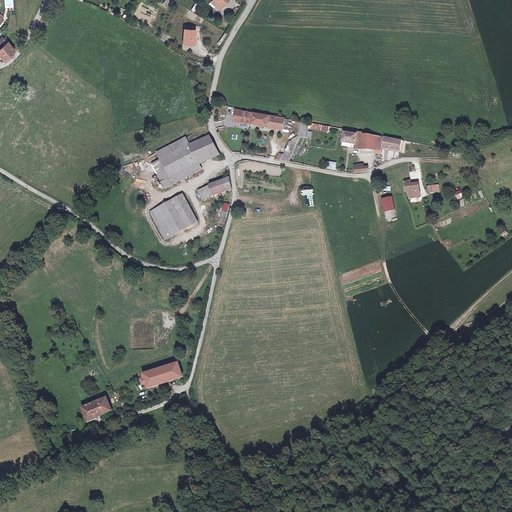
[(212,0),(211,1),(216,5),(220,8),(226,0),(212,0)]
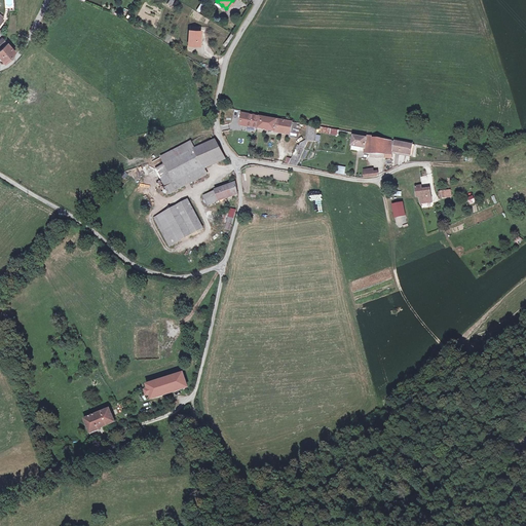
[(189,31),(188,44),(200,45),(200,31),(199,31),(199,27),(190,26),(190,31),(189,31)]
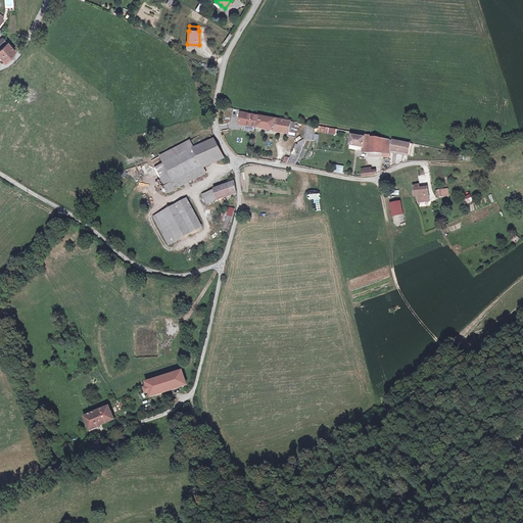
[(7,43),(0,49),(0,55),(5,61),(11,56),(14,51),(12,50),(11,48),(7,43)]
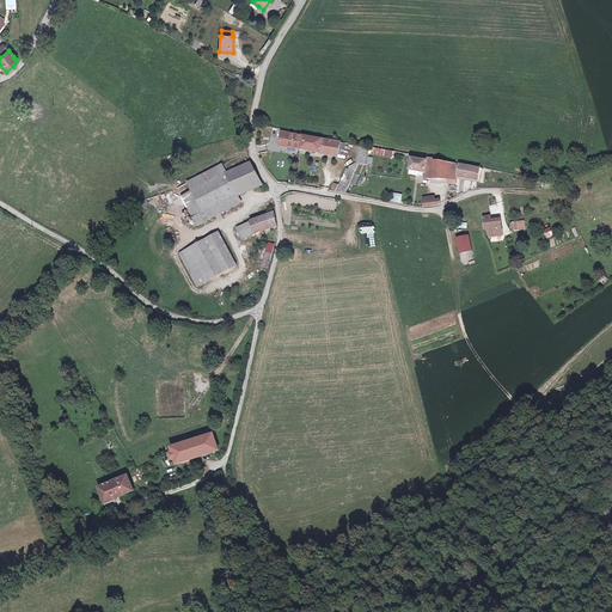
[(300,150),(303,136),(282,133),(280,144),(287,145),(287,147),(300,150)]
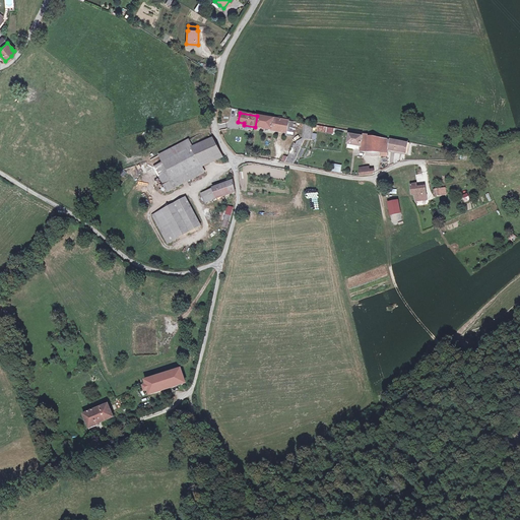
[(257,116),(255,127),(287,132),(289,122),(257,116)]
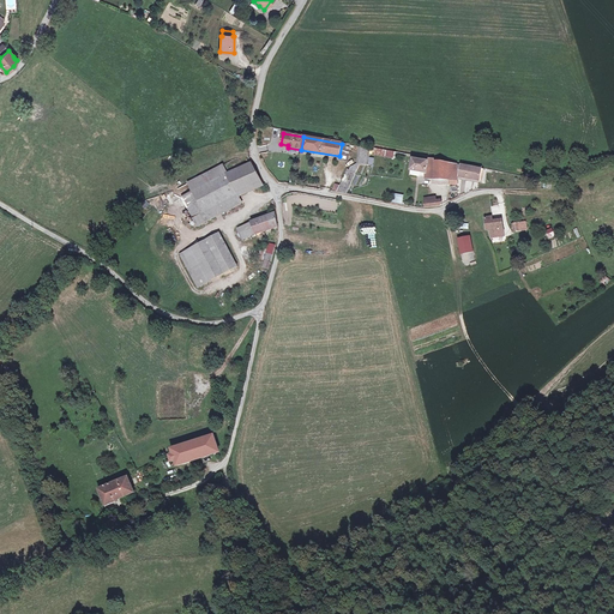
[(350,144),(342,144),(339,156),(339,160),(348,161),(350,144)]
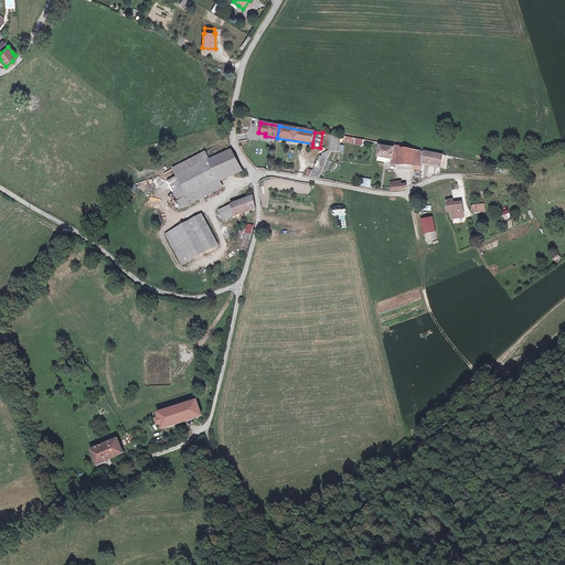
[(336,136),(333,136),(331,152),(339,151),(340,146),(340,141),(341,137),(336,136)]
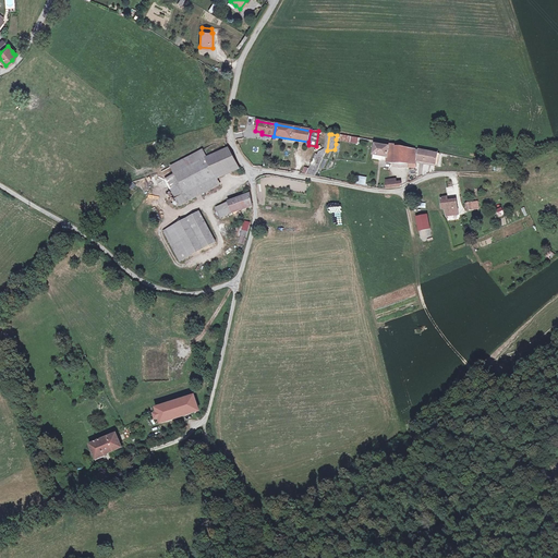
[(380,145),(375,144),(373,155),(381,156),(387,157),(387,162),(408,164),(408,168),(416,168),(415,149),(396,146),(396,145),(381,142),(380,145)]
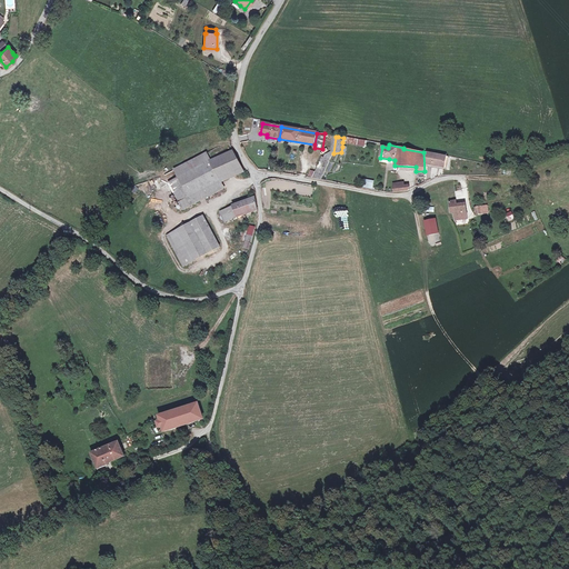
[(178,178),(168,183),(182,210),(225,187),(222,182),(219,178),(241,167),(233,151),(210,161),(192,171),(178,178)]
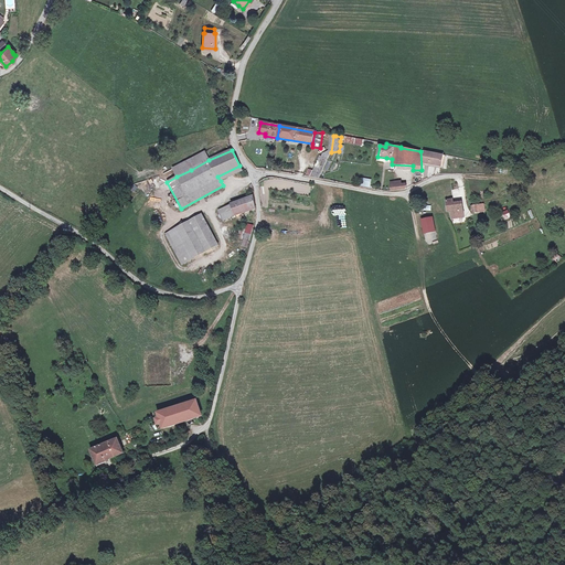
[(423,160),(425,161),(425,163),(440,166),(441,160),(443,156),(425,152),(423,160)]
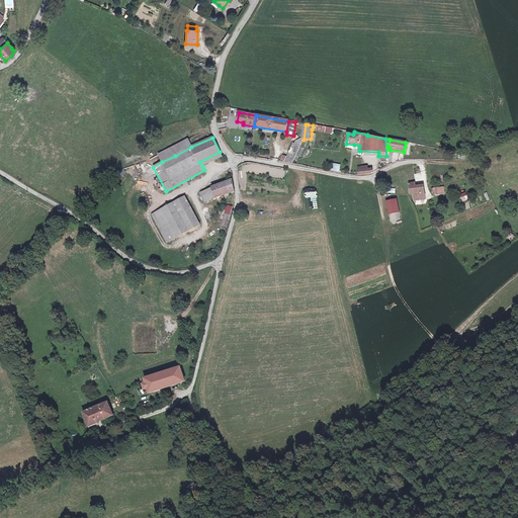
[(284,157),(282,160),(292,163),(300,147),(293,144),(287,157),(284,157)]
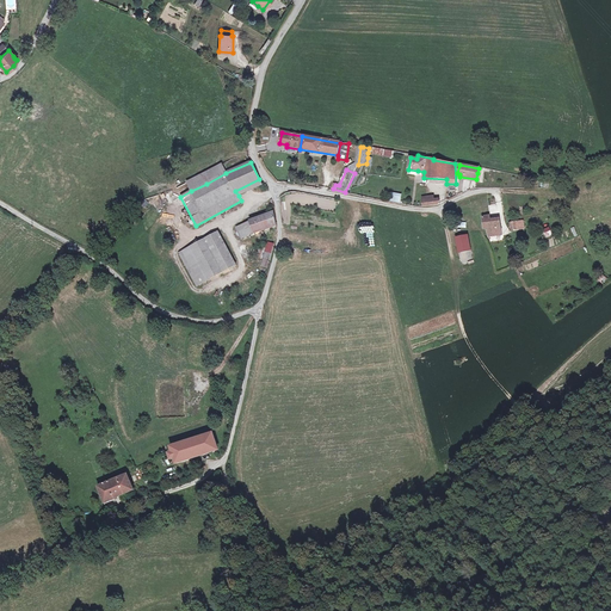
[(202,176),(186,184),(191,191),(207,184),(202,176)]
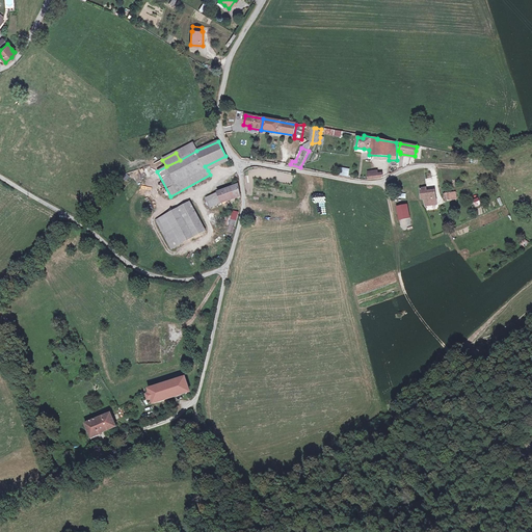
[(225,156),(205,166),(208,170),(229,161),(225,156)]
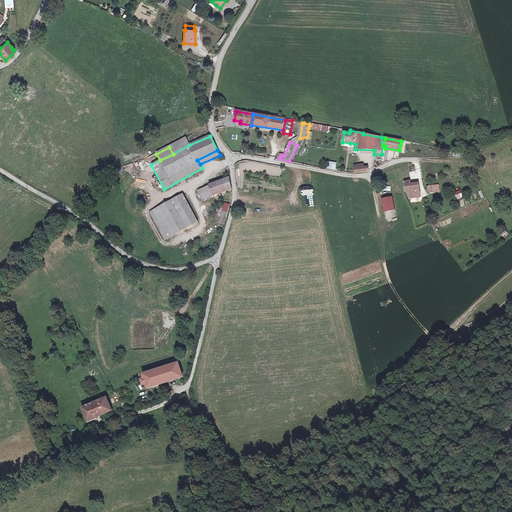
[(328,161),(326,169),(336,170),(337,163),(328,161)]
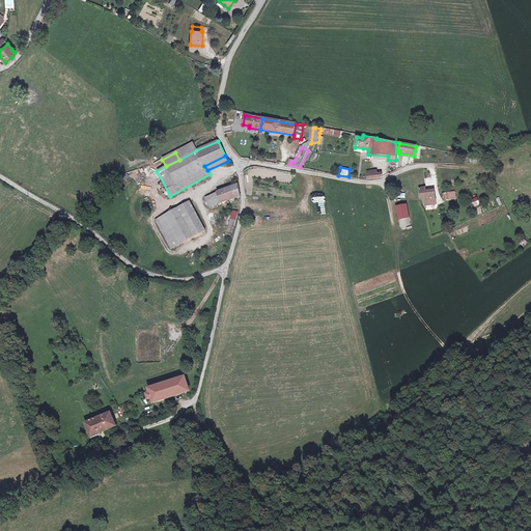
[(230,187),(217,193),(221,203),(241,195),(239,185),(230,187)]
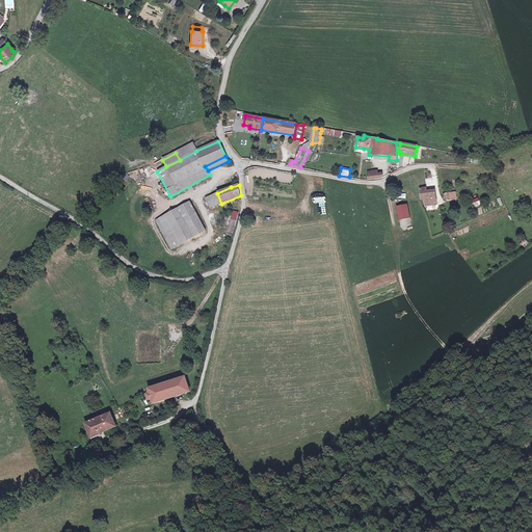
[(426,188),(420,189),(421,200),(424,200),(425,206),(436,204),(434,191),(427,192),(426,188)]
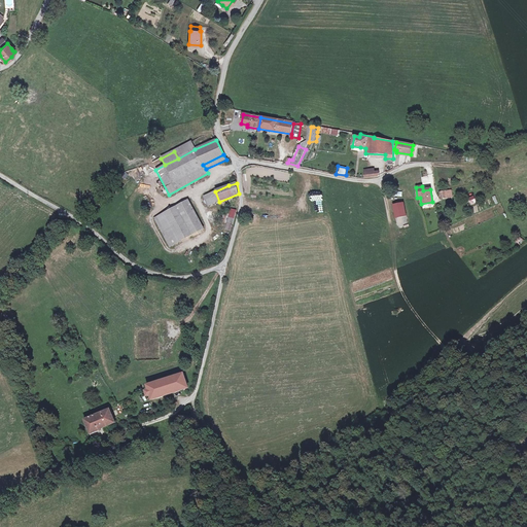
[(214,191),(203,197),(208,207),(219,202),(215,191),(214,191)]
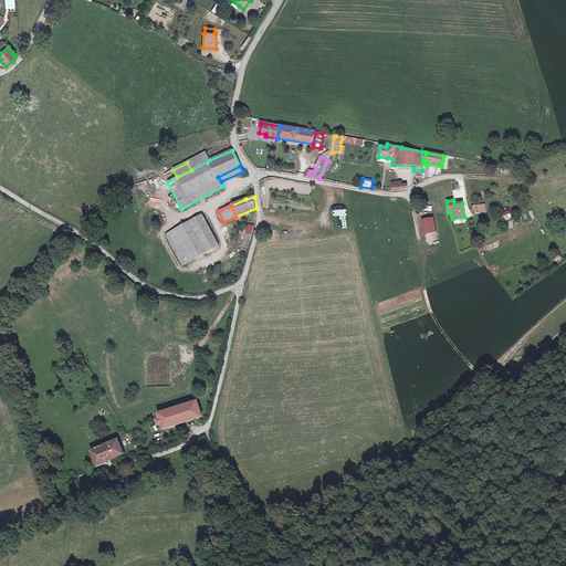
[(202,215),(166,234),(182,265),(219,245),(202,215)]
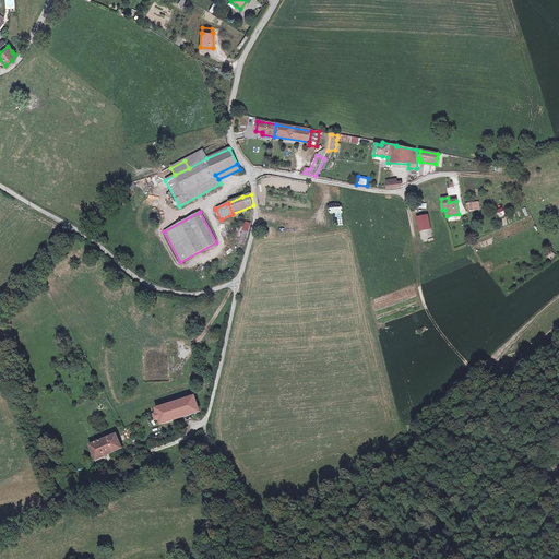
[(429,215),(417,217),(419,232),(431,229),(429,215)]
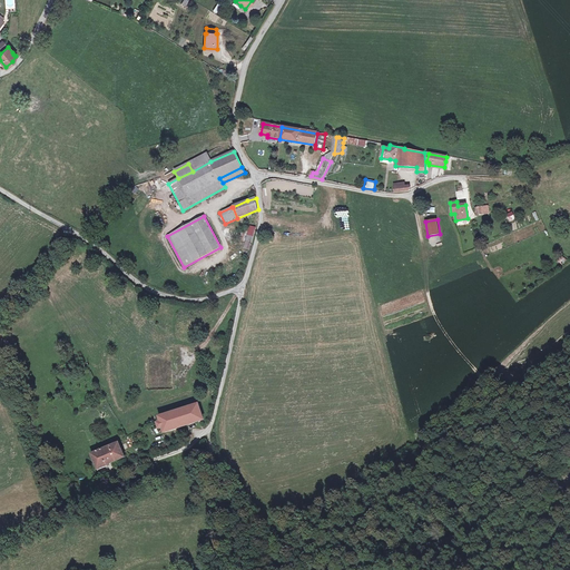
[(249,227),(246,242),(253,242),(256,228),(249,227)]
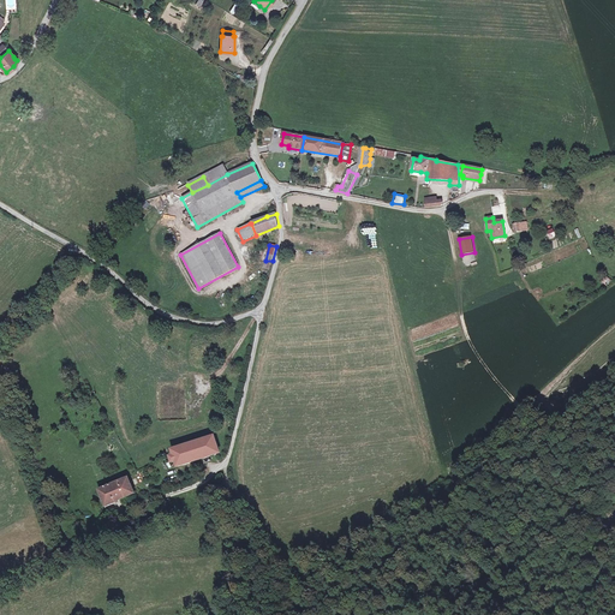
[(214,437),(179,448),(181,454),(174,455),(171,457),(173,463),(177,461),(178,466),(184,464),(220,453),(214,437)]
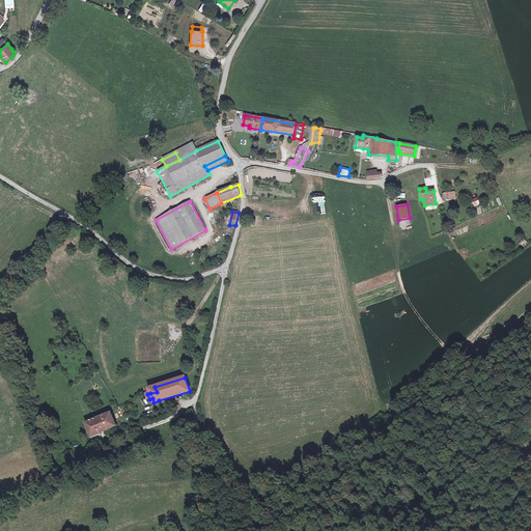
[(111,413),(85,423),(91,438),(101,434),(100,431),(116,424),(111,413)]
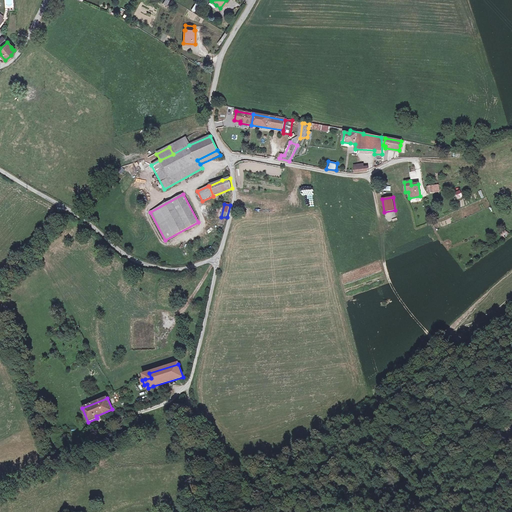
[(112,411),(112,409),(96,416),(97,418),(112,411)]
